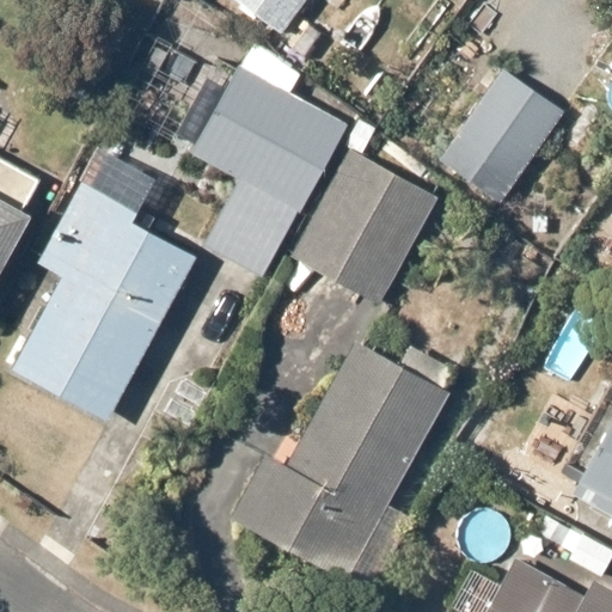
[(238,0),(281,32),(305,0),(238,0)]
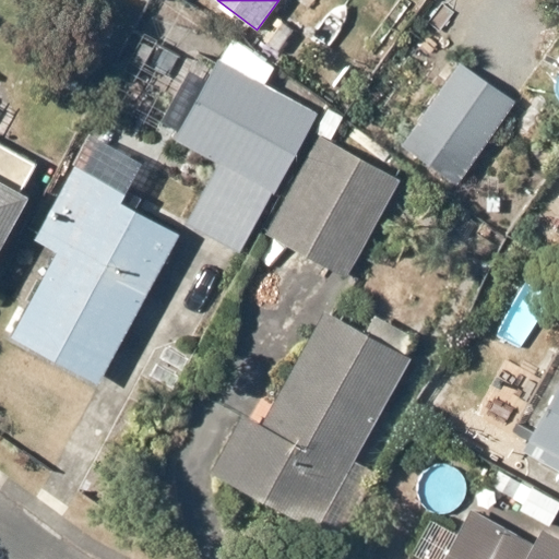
[(320,110),(218,59),(177,140),(223,163),(190,224),(246,252),(320,110)]
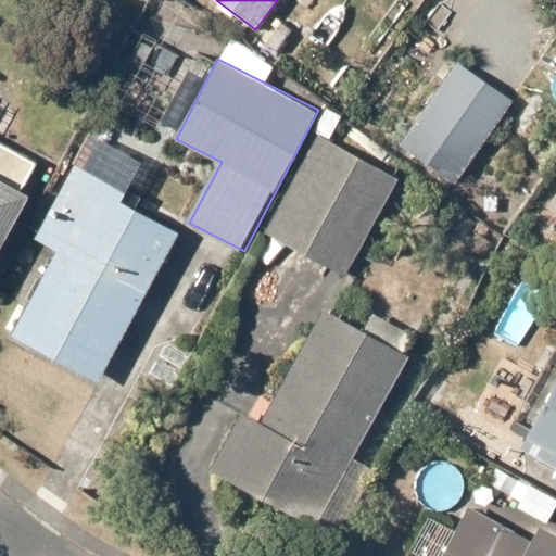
[(516,95),(456,59),(405,142),(465,179),(516,95)]
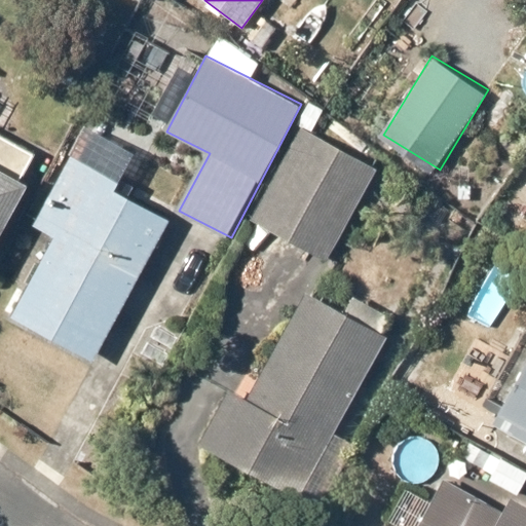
[(376,165),(300,127),(253,222),(329,260),(376,165)]
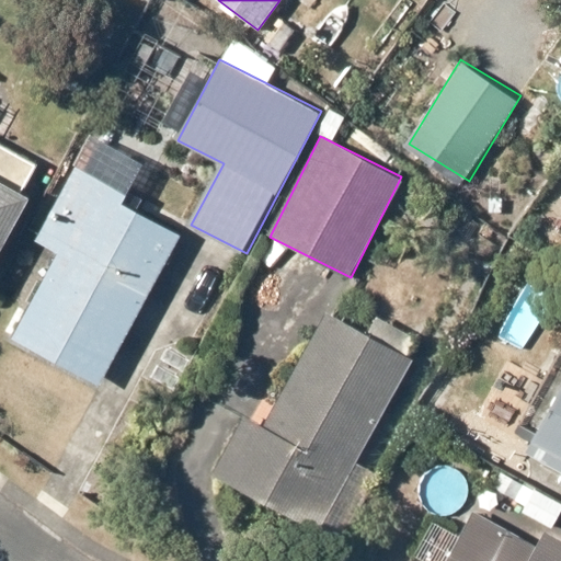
[(137,195),(80,164),(39,241),(63,253),(20,334),(102,378),(181,231),(132,205),(137,195)]
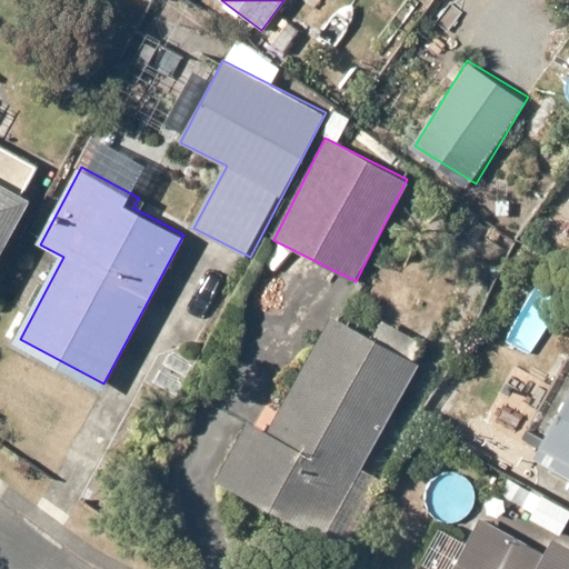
[(0,257),(32,200),(0,181),(0,257)]
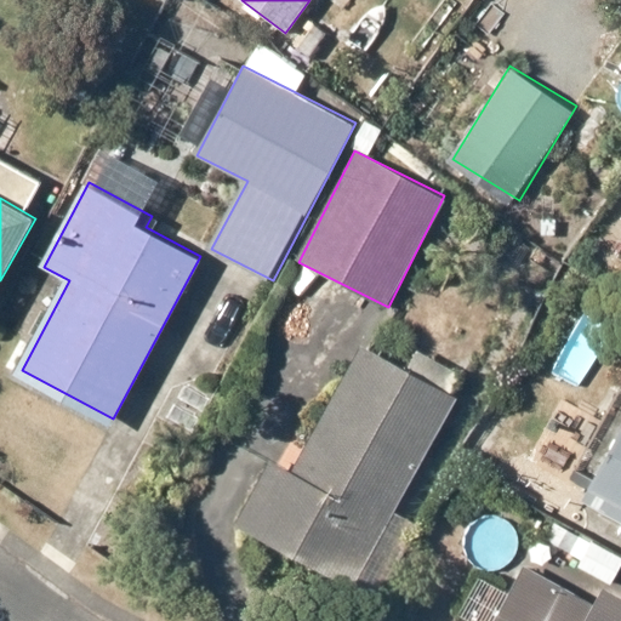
[(457,396),(362,347),(300,471),(274,465),(244,527),(362,586),(457,396)]
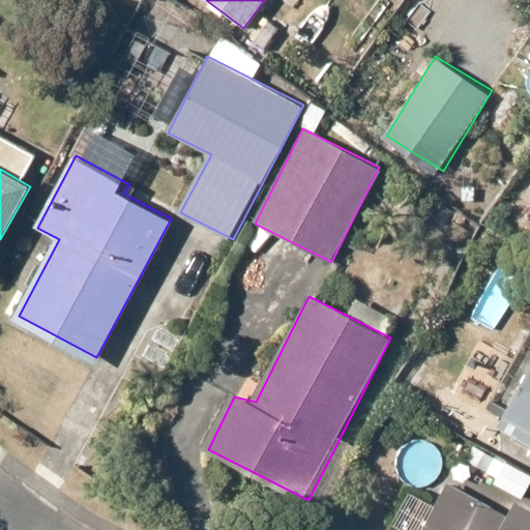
[(529,360),(500,413),(529,429),(529,360)]
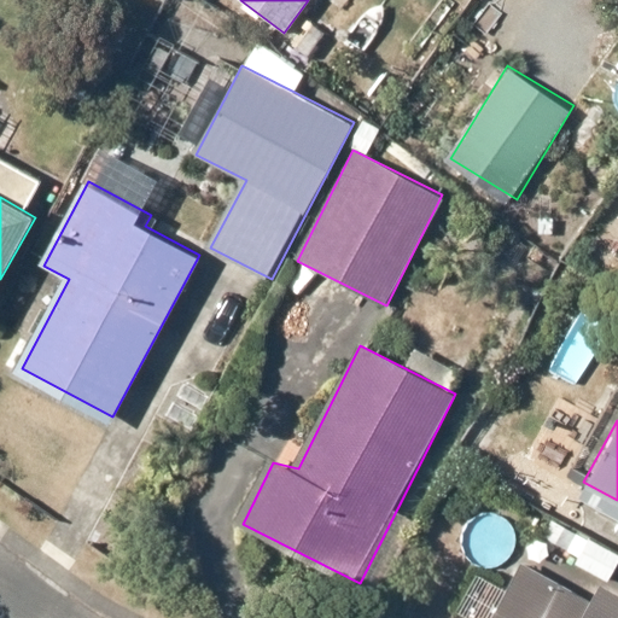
[(593,600),(529,566),(501,617),(617,617),(617,581),(606,575),(593,600)]
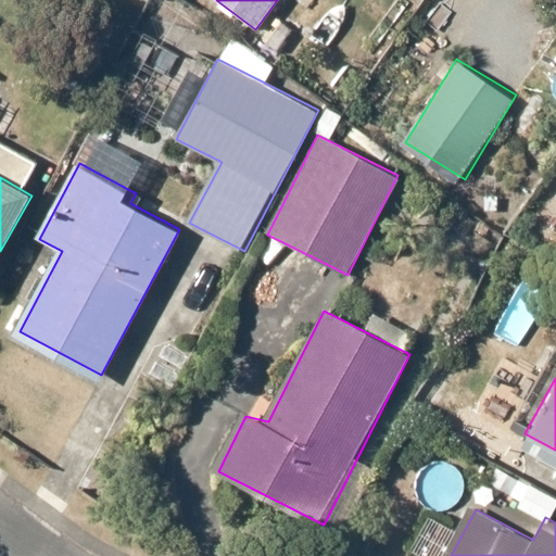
All buildings are outlined.
